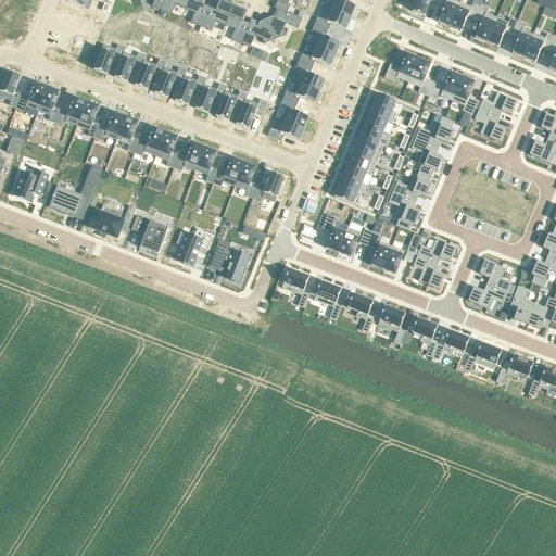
[(154,0),(152,7),(162,11),(166,0),(154,0)]
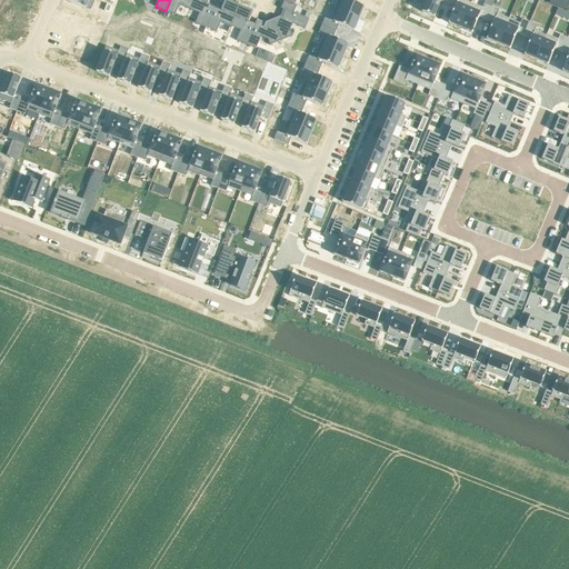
[(170,0),(166,11),(176,16),(180,6),(190,9),(193,0),(170,0)]
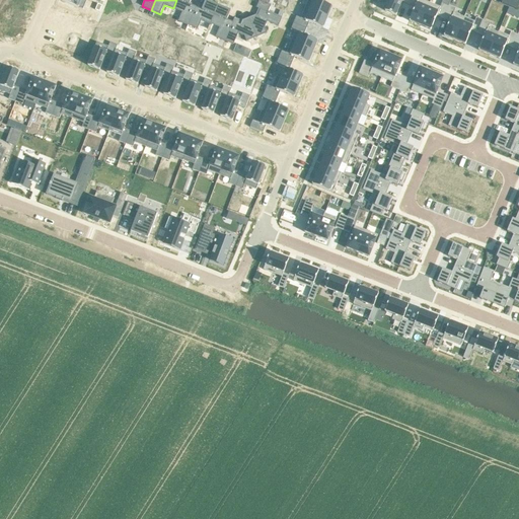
[(176,0),(173,8),(182,12),(178,21),(188,25),(196,7),(190,4),(191,0),(176,0)]
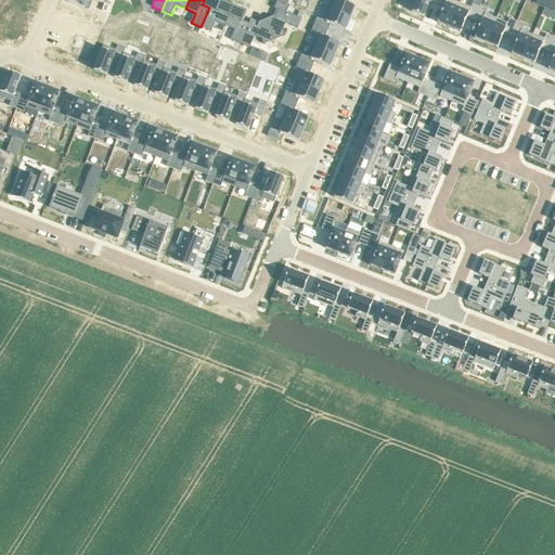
[(209,8),(201,27),(211,31),(216,22),(226,26),(233,5),(220,0),(216,10),(209,8)]
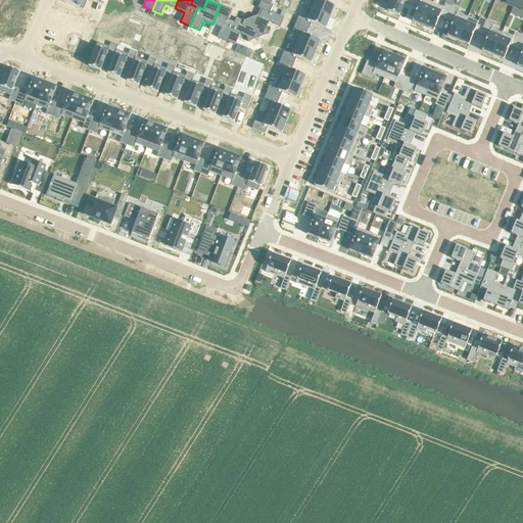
[(257,0),(258,0),(262,1),(258,8),(263,9),(271,12),(273,5),(271,5),(273,0),(284,0),(290,3),(291,0),(257,0)]
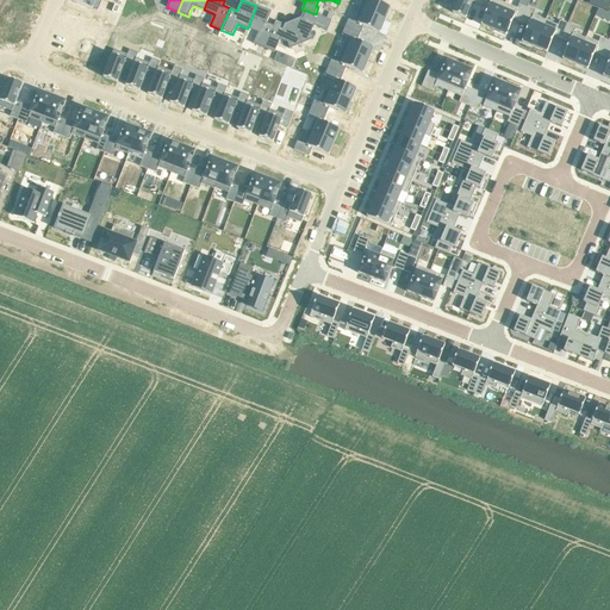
[(368,0),(363,12),(385,20),(391,8),(374,1),(374,0),(368,0)]
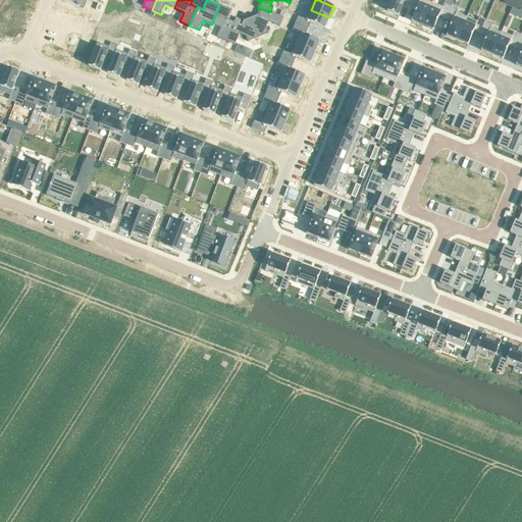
[(389,5),(387,11),(399,15),(404,1),(411,4),(412,0),(389,0),(388,4),(389,5)]
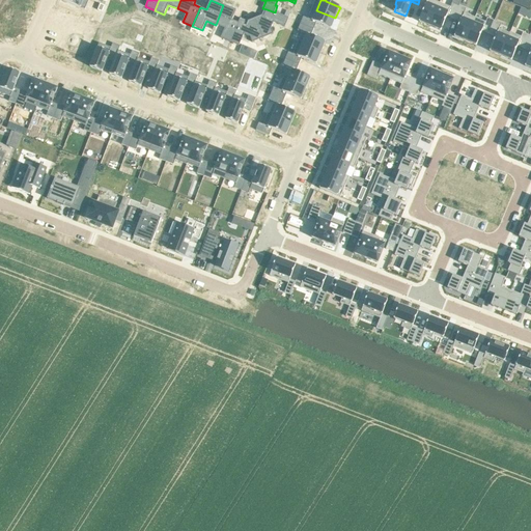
[(419,0),(418,4),(424,7),(419,22),(429,26),(440,3),(431,0),(419,0)]
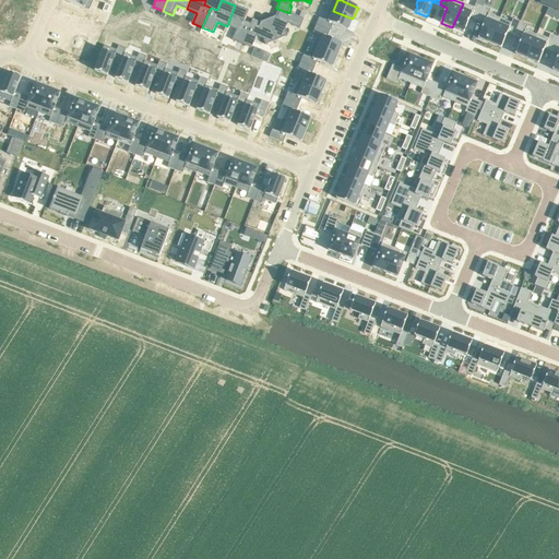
[(540,0),(539,3),(556,10),(558,3),(551,0),(540,0)]
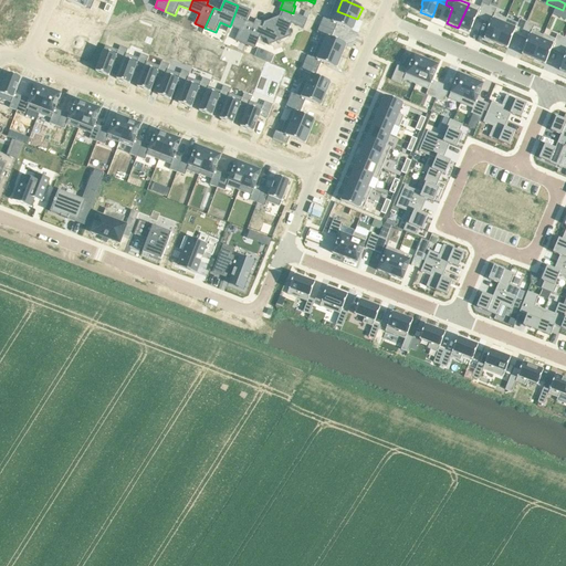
[(469,3),(458,28),(470,33),(477,18),(483,21),(489,7),(482,3),(480,8),(469,3)]
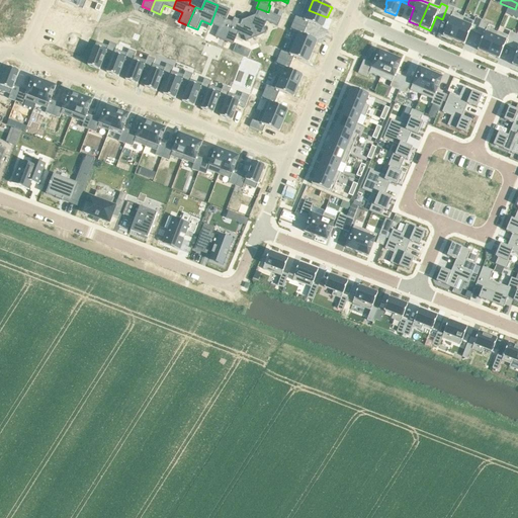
[(218,5),(210,24),(219,28),(216,37),(225,41),(233,22),(227,20),(231,11),(218,5)]
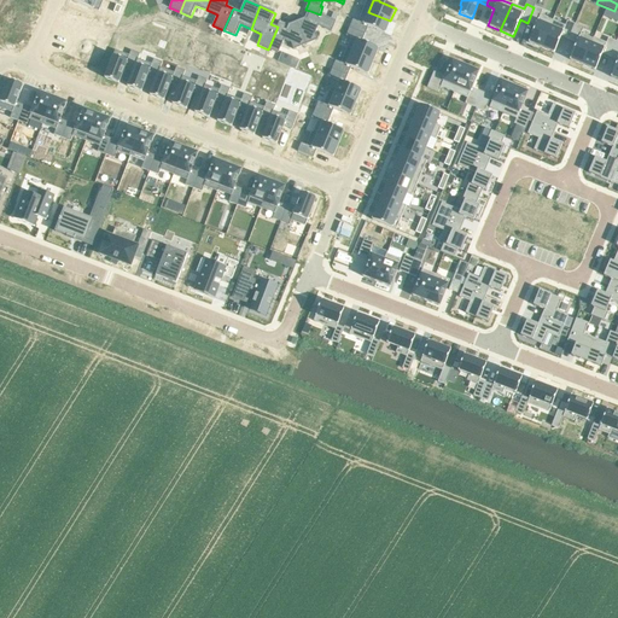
[(534,7),(528,23),(536,25),(529,42),(541,48),(553,21),(540,16),(542,11),(534,7)]
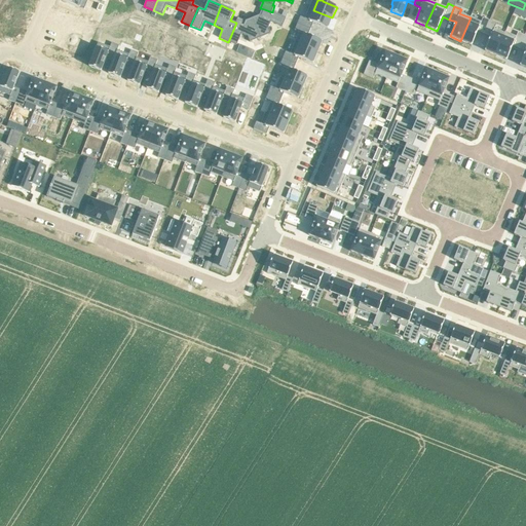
[(259,15),(252,19),(260,38),(270,34),(268,28),(271,23),(283,27),(286,19),(272,12),(264,9),(261,16),(259,15)]
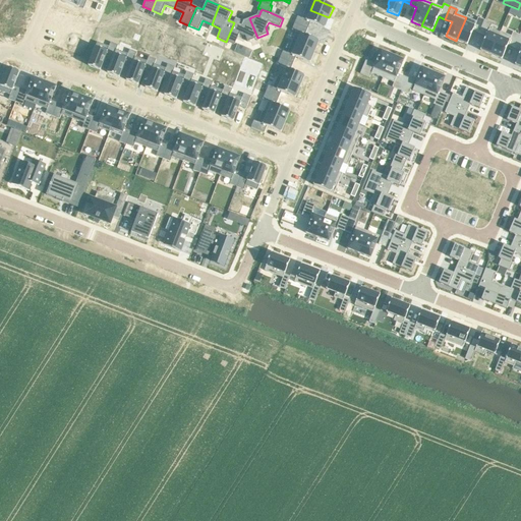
[(297,16),(294,23),(307,29),(310,22),(325,29),(329,17),(310,10),(306,20),(297,16)]
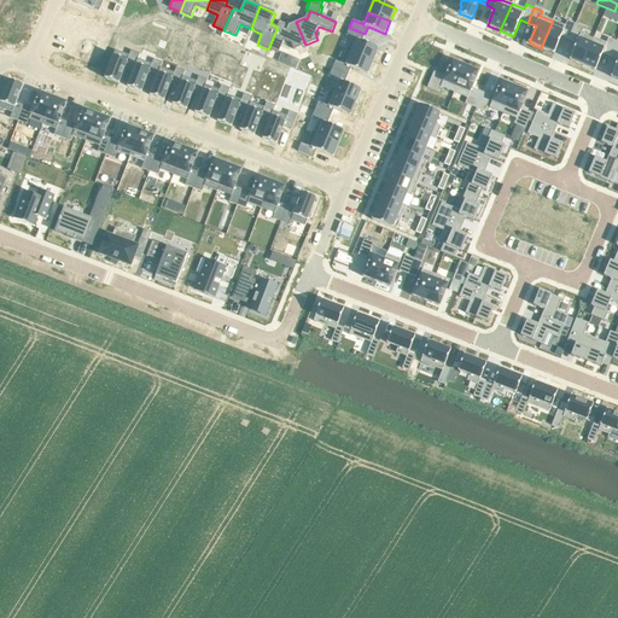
[(553,21),(541,48),(554,53),(561,36),(569,40),(575,24),(567,21),(565,27),(553,21)]
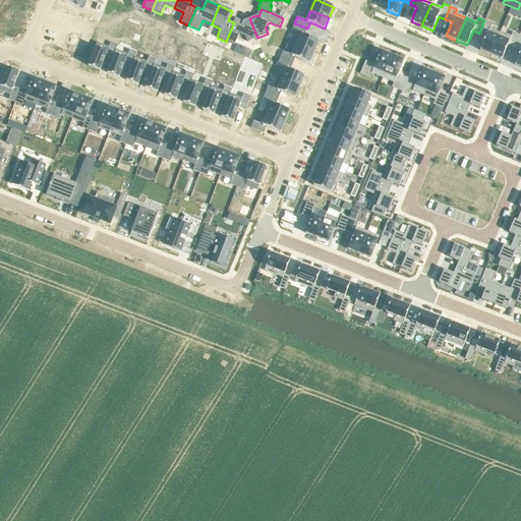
[(234,22),(226,42),(234,45),(239,34),(245,37),(247,42),(257,38),(249,18),(243,21),(242,23),(235,19),(234,22)]
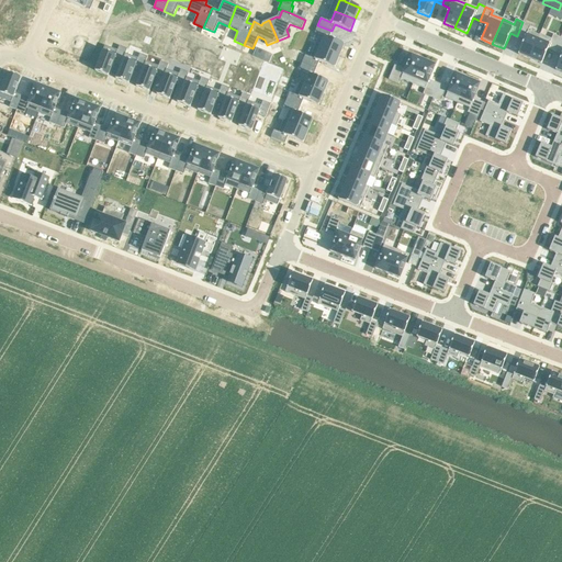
[(523,22),(517,36),(525,40),(518,54),(529,59),(539,36),(539,35),(528,31),(530,25),(523,22)]
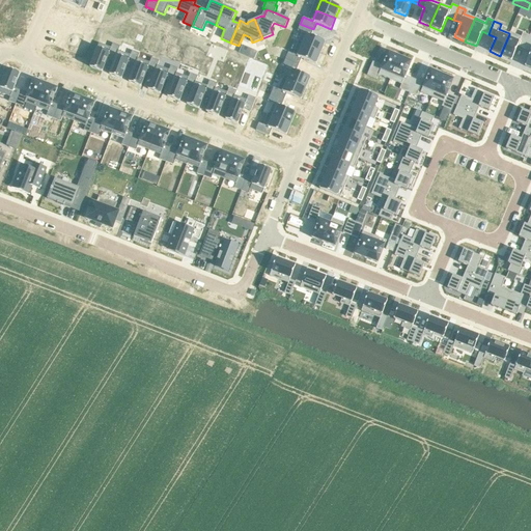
[(300,24),(298,31),(306,34),(302,46),(320,53),(325,43),(310,36),(313,29),(300,24)]
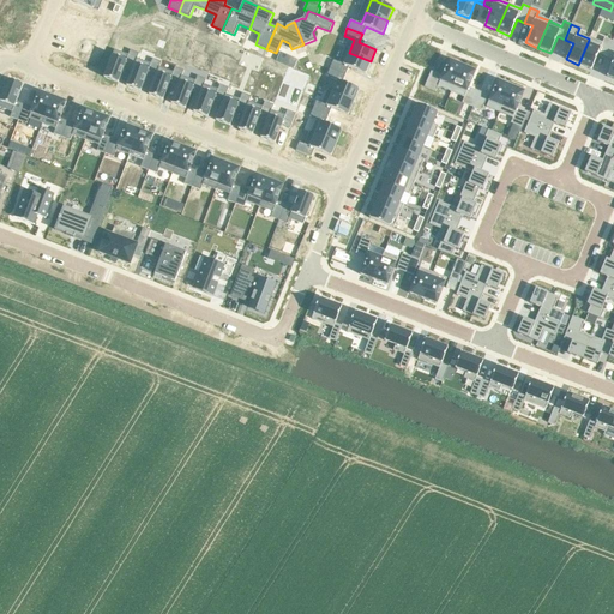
[(589,40),(578,65),(591,70),(599,53),(606,56),(613,41),(605,38),(602,43),(589,37),(589,38),(589,40)]
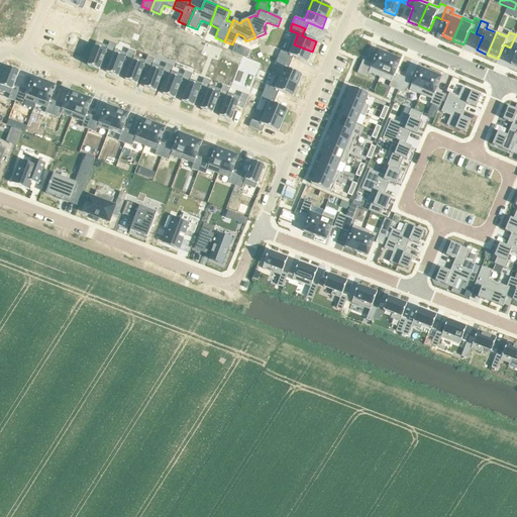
[(95,46),(88,65),(99,70),(105,56),(112,59),(113,54),(117,45),(110,42),(106,52),(95,46)]
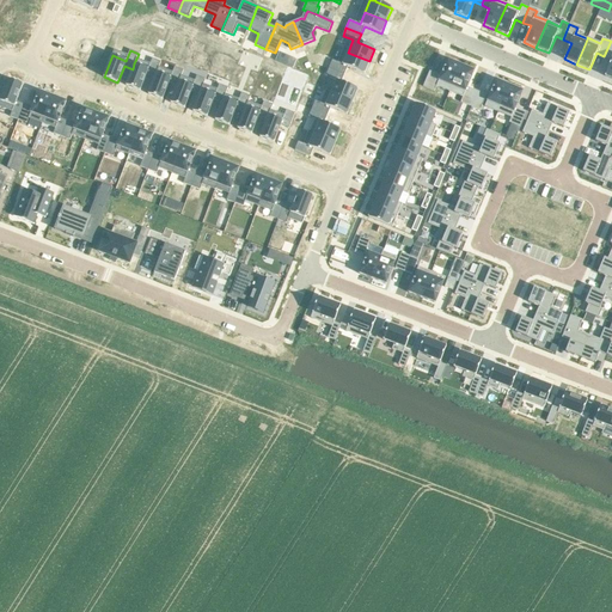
[(332,61),(329,68),(344,75),(348,67),(363,74),(369,61),(348,53),(343,65),(332,61)]
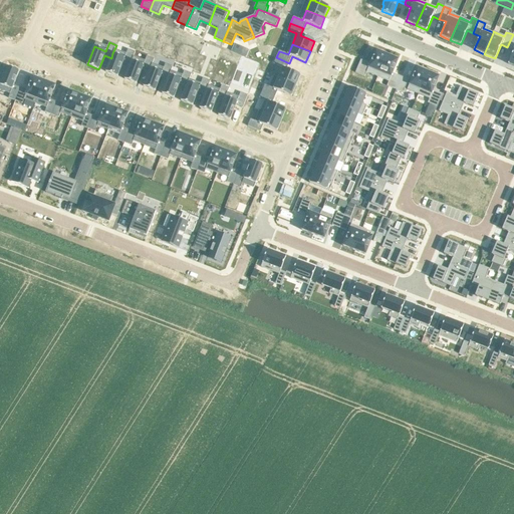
[(111,58),(105,72),(117,76),(122,62),(130,65),(132,61),(135,52),(127,49),(124,58),(112,53),(111,58)]
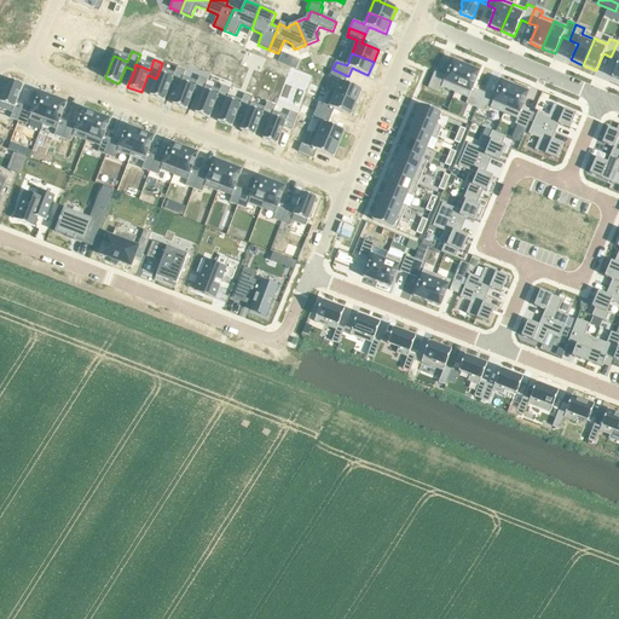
[(445,77),(441,87),(455,93),(466,65),(452,61),(445,77)]
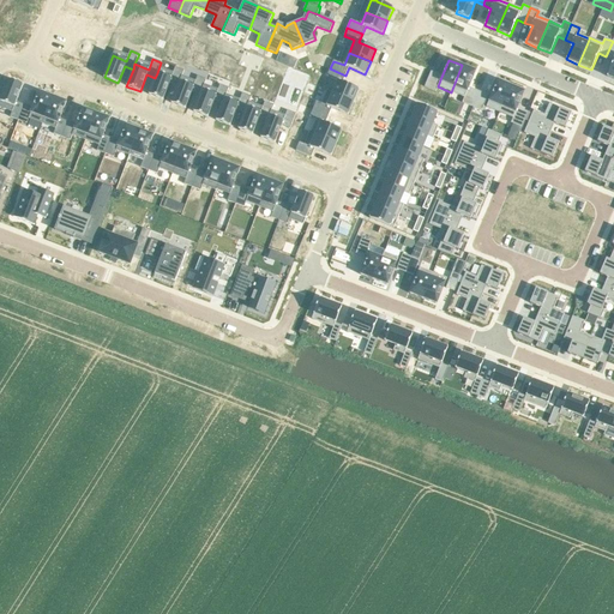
[(462,65),(451,92),(464,97),(469,88),(476,71),(462,65)]
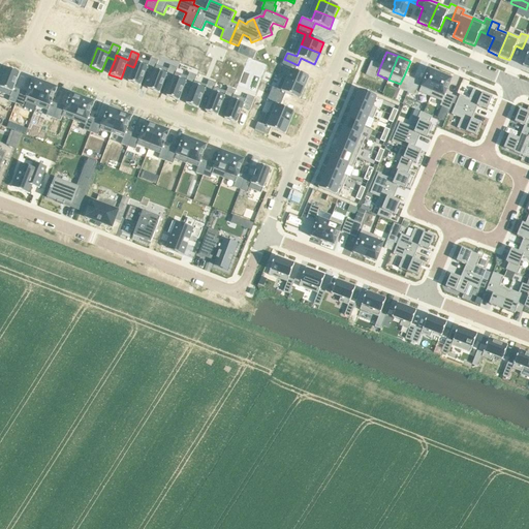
[(133,67),(128,82),(141,86),(146,71),(153,74),(155,70),(158,61),(151,58),(147,67),(135,63),(133,67)]
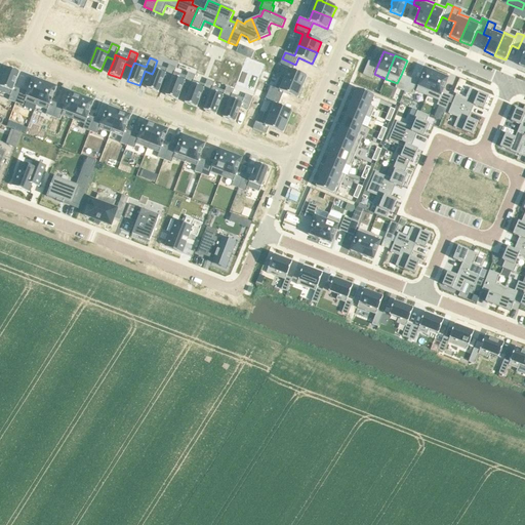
[(282,58),(279,66),(288,69),(284,80),(303,87),(307,77),(292,71),(295,65),(282,58)]
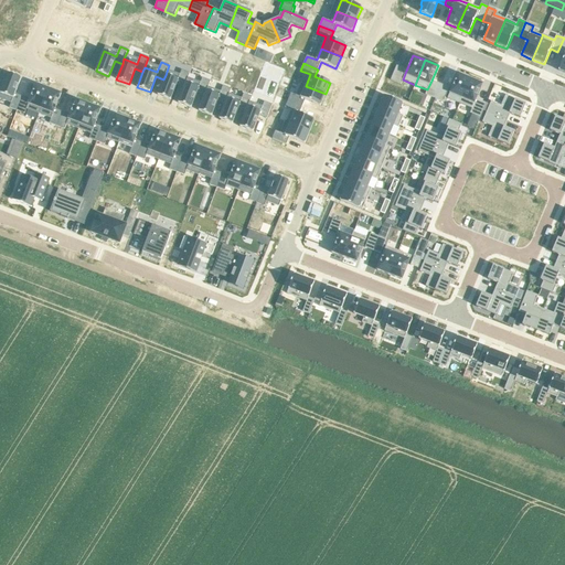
[(396,66),(391,80),(401,84),(403,80),(406,71),(396,66)]
